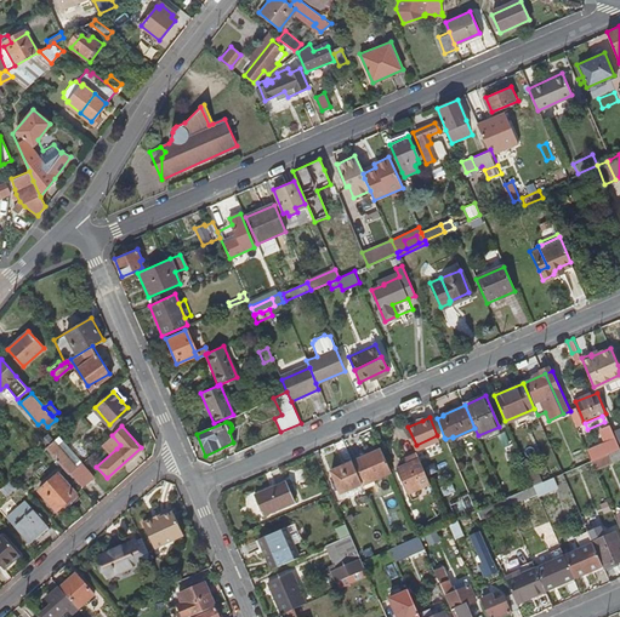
[(613,430),(610,426),(603,429),(603,439),(604,443),(614,438),(618,447),(619,447),(613,430)]
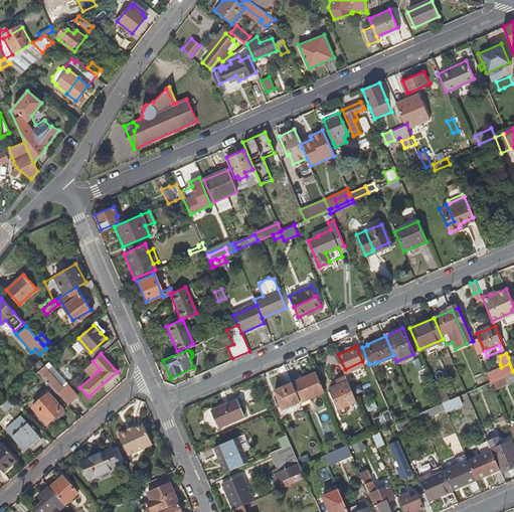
[(27,371),(32,376),(38,370),(40,368),(44,364),(45,364),(40,358),(34,364),(35,365),(27,371)]
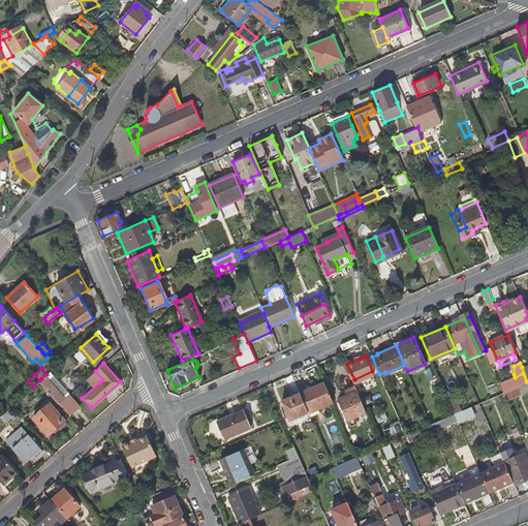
[(70,394),(50,371),(47,374),(45,374),(41,378),(39,380),(59,404),(68,396),(70,394)]
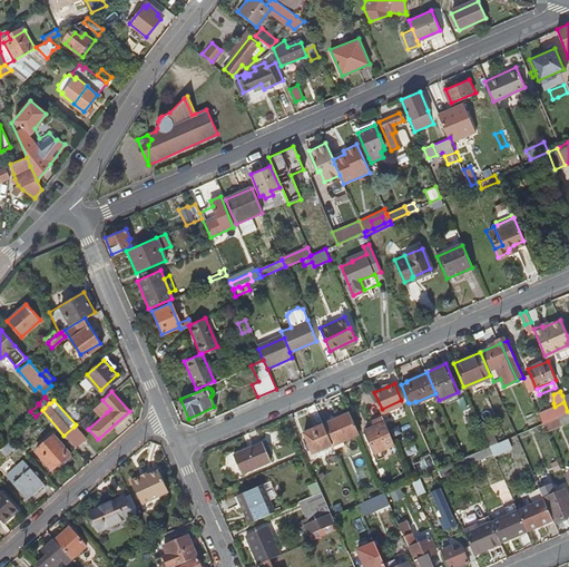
[(110,409),(102,400),(99,403),(107,412),(110,409)]
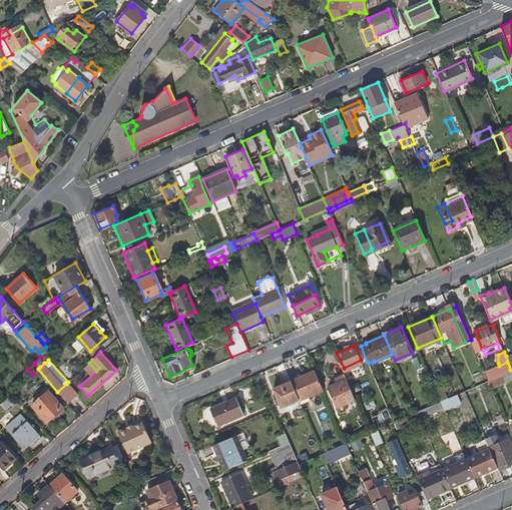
[(368,363),(367,362),(360,365),(366,379),(374,376),(368,363)]
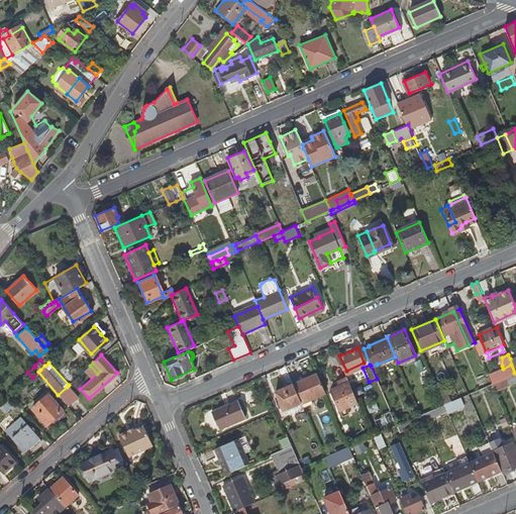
[(493,382),(507,377),(514,373),(511,365),(503,369),(490,374),(493,382)]
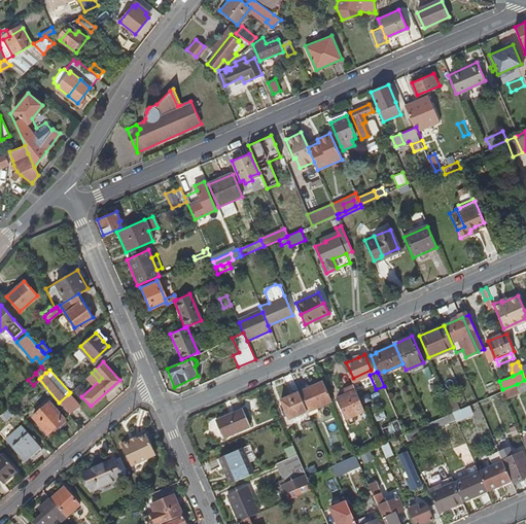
[(525,387),(525,379),(525,380),(524,380),(517,384),(519,391),(525,387)]
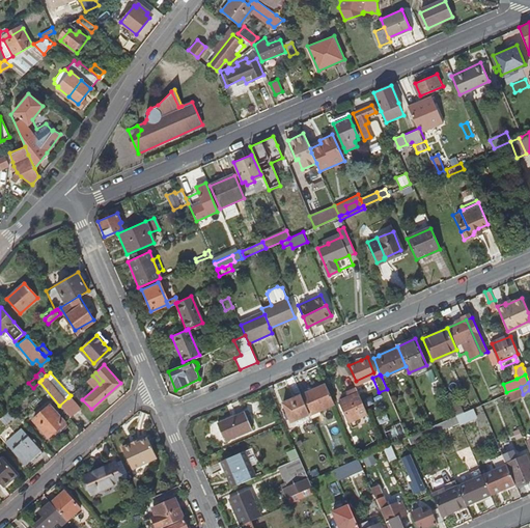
[(317,410),(334,403),(326,384),(301,394),(309,413),(311,417),(318,413),(317,410)]
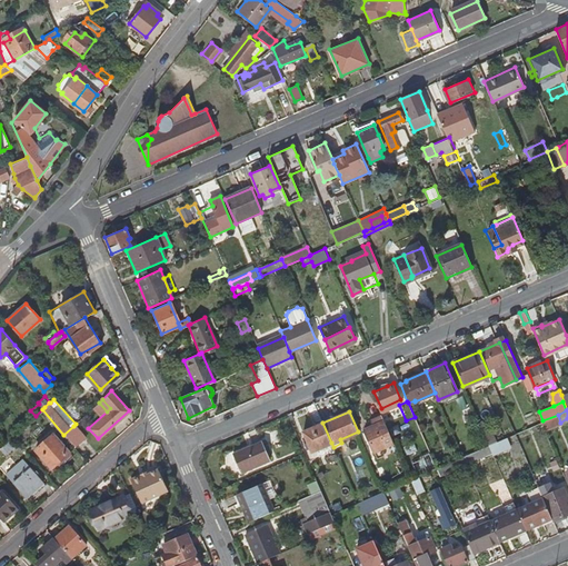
[(541,421),(545,429),(560,423),(558,415),(542,420),(541,421)]
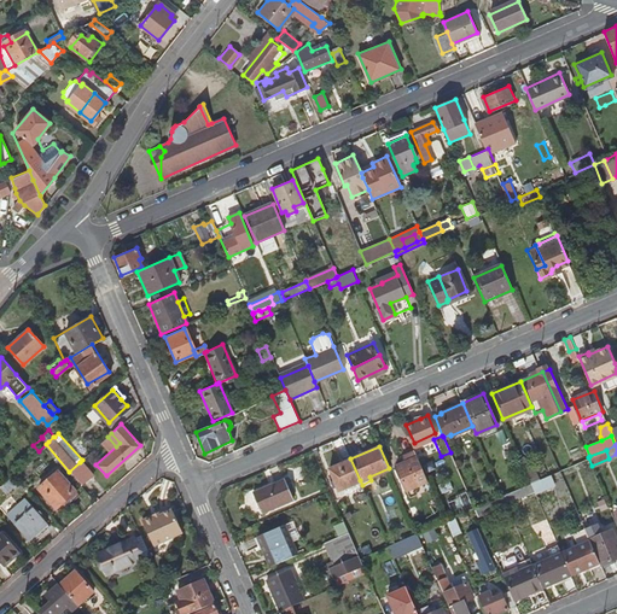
[(429,480),(415,451),(407,454),(409,460),(397,465),(408,489),(429,480)]
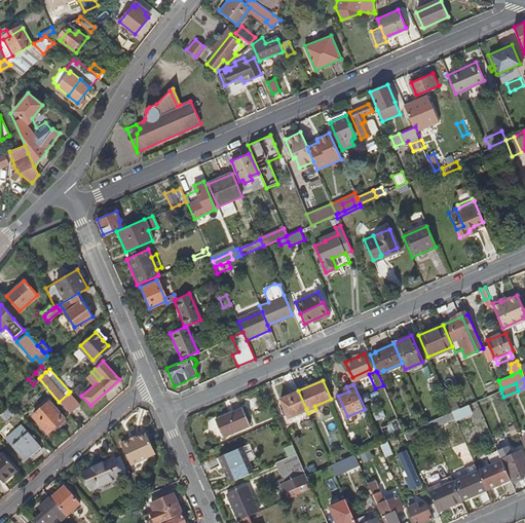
[(445,386),(442,388),(451,411),(458,408),(451,390),(448,393),(445,386)]
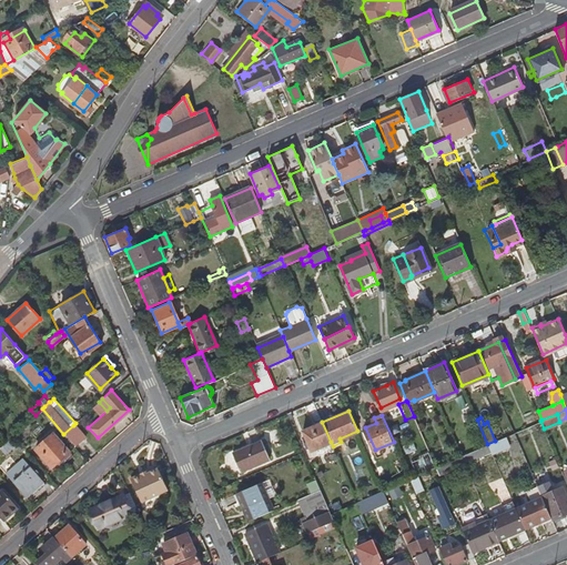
[(331,442),(322,422),(303,430),(312,450),(331,442)]
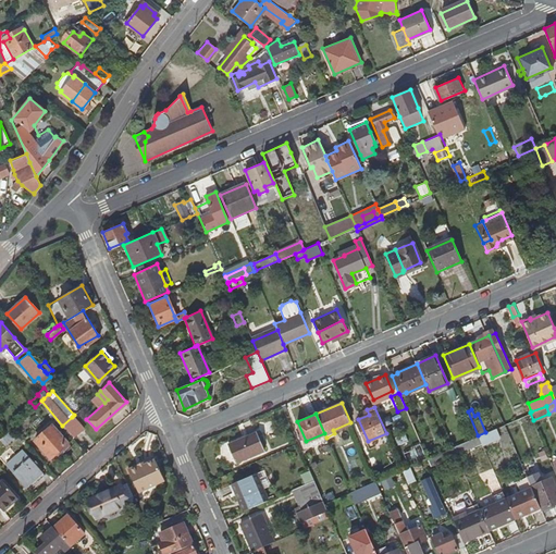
[(62,426),(73,438),(82,429),(72,417),(62,426)]
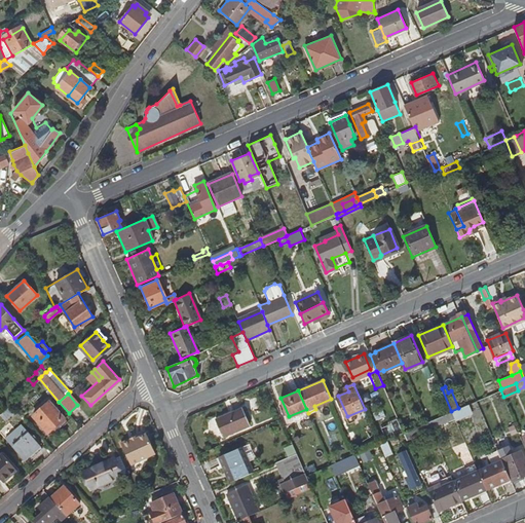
[(8,397),(2,402),(7,407),(12,402),(8,397)]
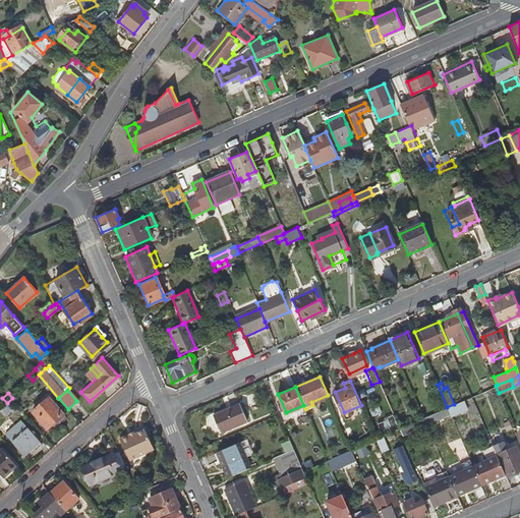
[(64,413),(49,396),(34,410),(49,427),(64,413)]
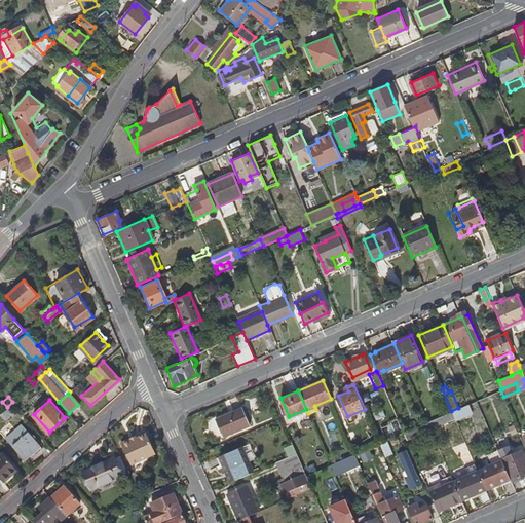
[(458,408),(451,411),(454,418),(455,420),(473,412),(469,403),(458,408)]
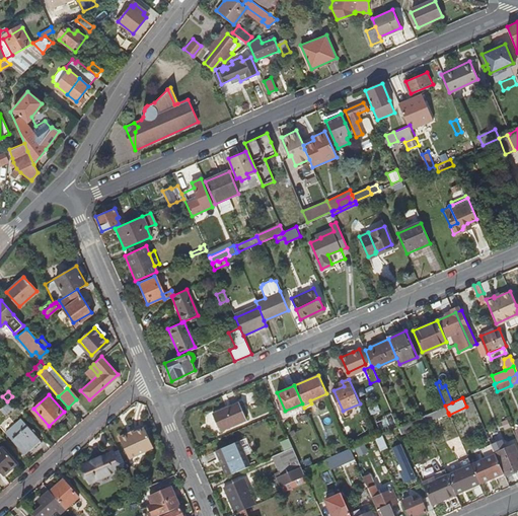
[(219,430),(245,418),(238,401),(212,413),(219,430)]
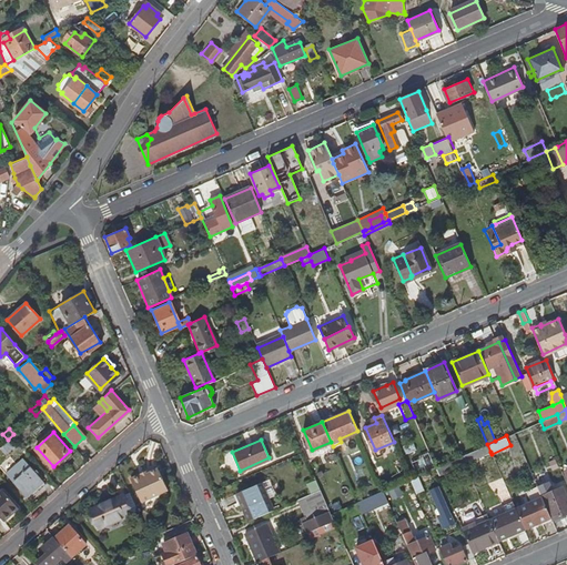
[(9,450),(3,443),(0,446),(0,453),(2,455),(9,450)]
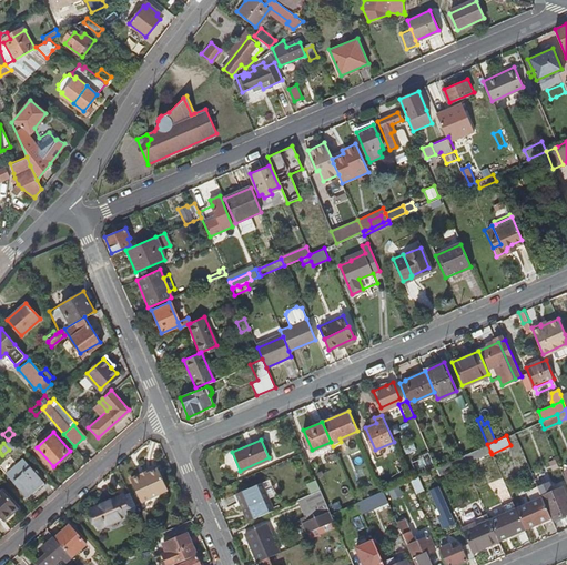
[(487,444),(462,455),(465,463),(490,452),(487,444)]
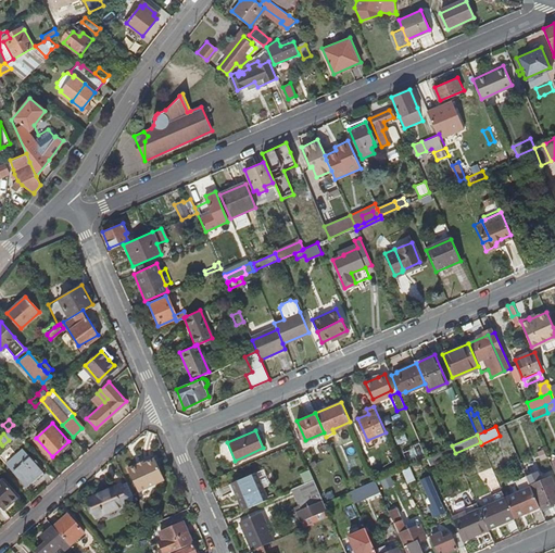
[(402,449),(410,464),(426,456),(419,441),(402,449)]
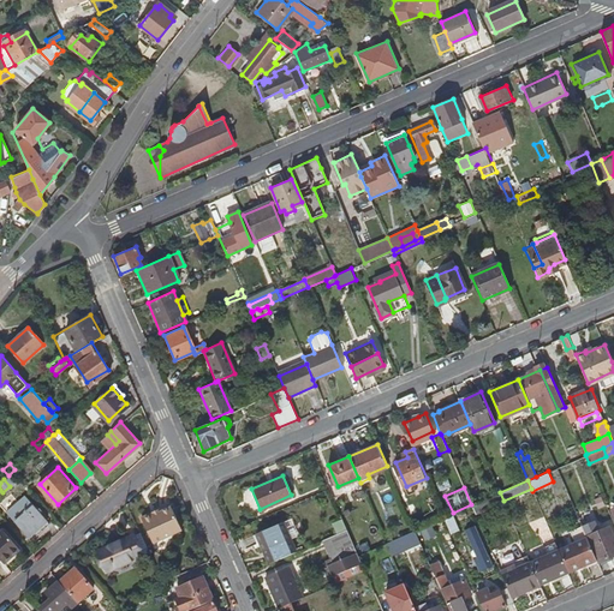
[(500,492),(471,504),(475,514),(504,501),(500,492)]
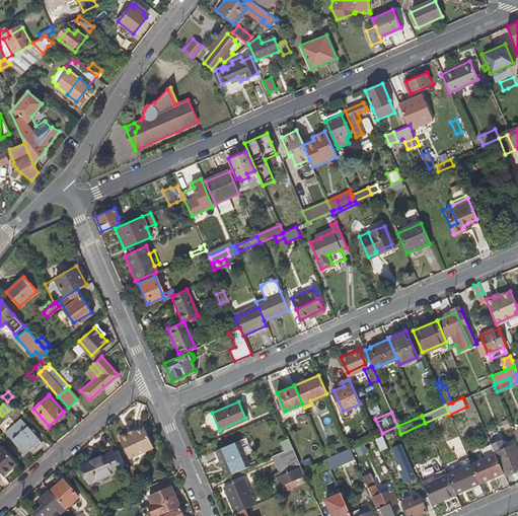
[(505,428),(511,425),(508,417),(501,421),(505,428)]
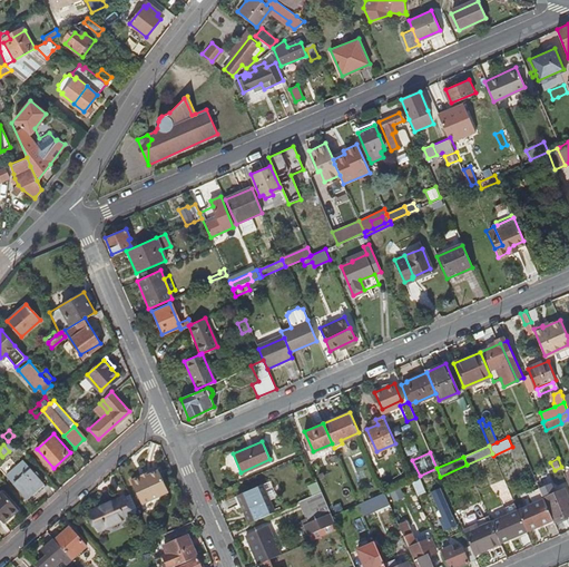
[(45,480),(32,467),(16,481),(28,496),(45,480)]
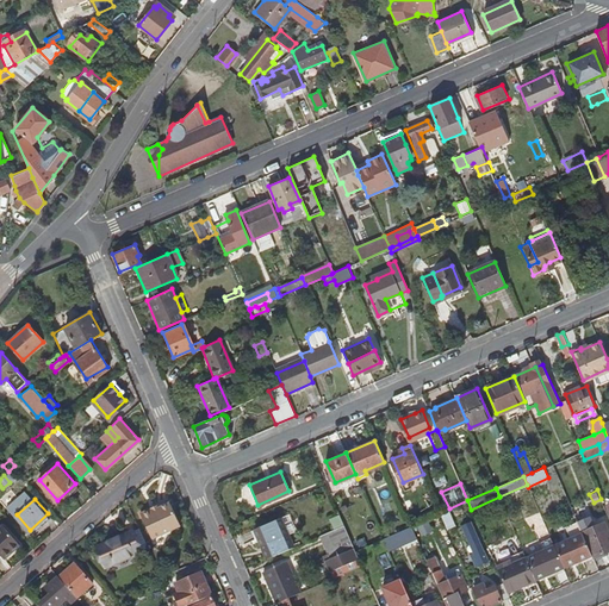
[(179,525),(169,501),(153,508),(151,506),(140,511),(151,537),(179,525)]
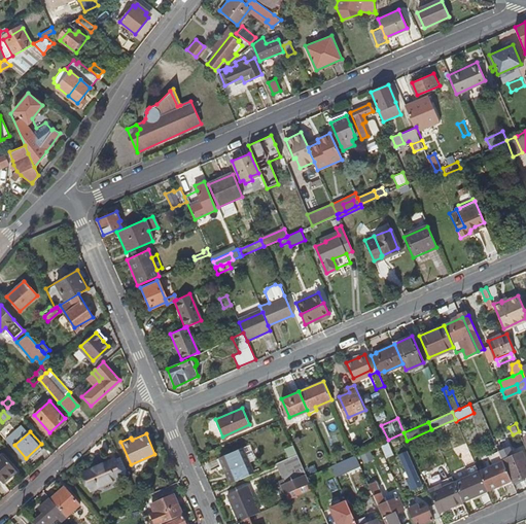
[(393,454),(387,442),(382,444),(386,456),(393,454)]
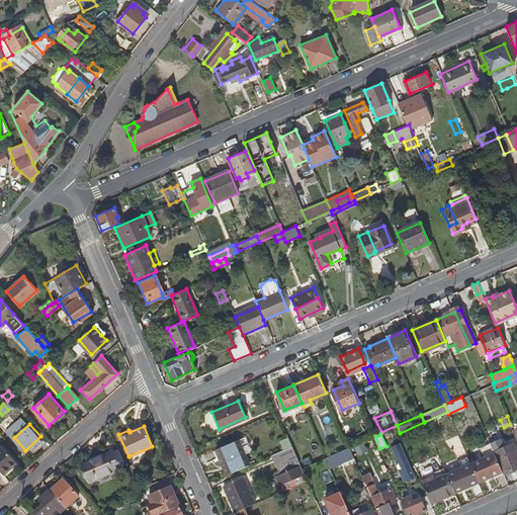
[(279,439),(283,449),(292,445),(288,436),(279,439)]
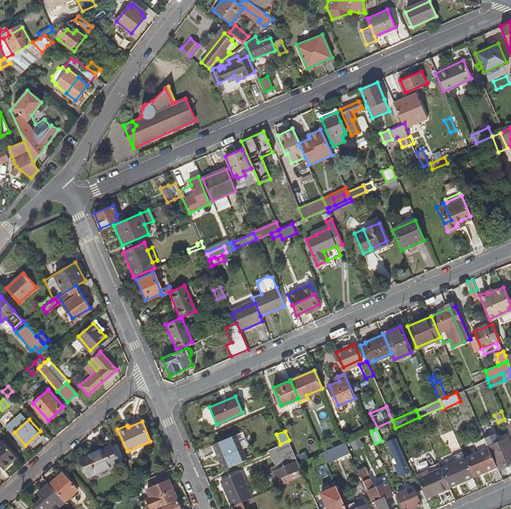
[(488,447),(498,442),(494,432),(484,436),(488,447)]
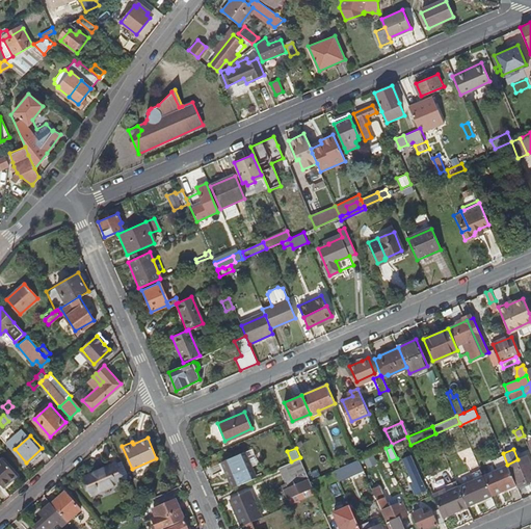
[(250,466),(244,451),(222,461),(229,476),(237,472),(250,466)]
